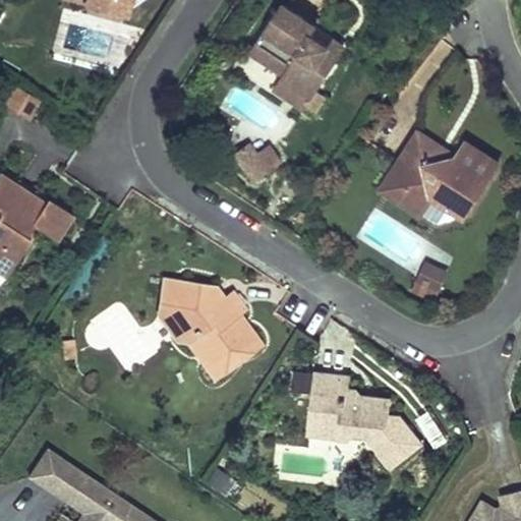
[(114,0),(87,0),(84,10),(125,19),(130,4),(114,0)]
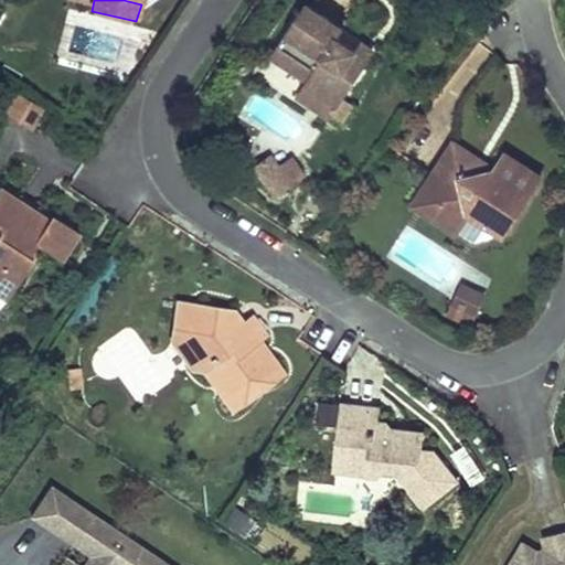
[(306,3),(272,56),(307,81),(302,86),(337,108),(373,54),(360,45),(356,50),(337,36),(342,28),(306,3)]
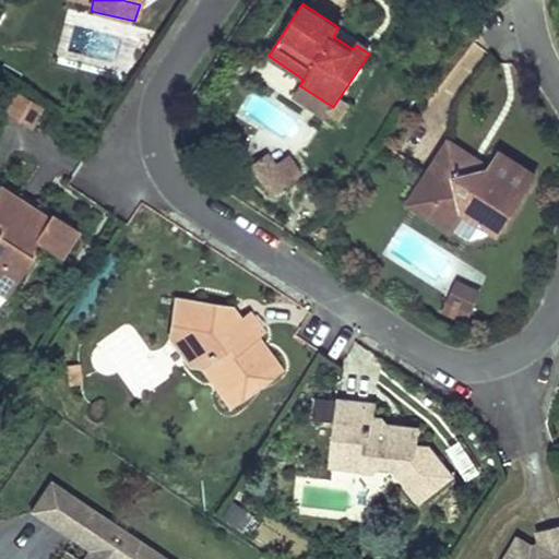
[(299,85),(293,96),(326,117),(333,107),(299,85)]
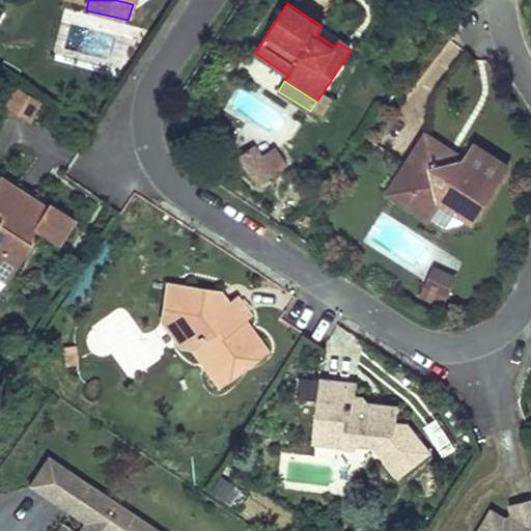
[(40,102),(18,88),(9,103),(31,116),(40,102)]
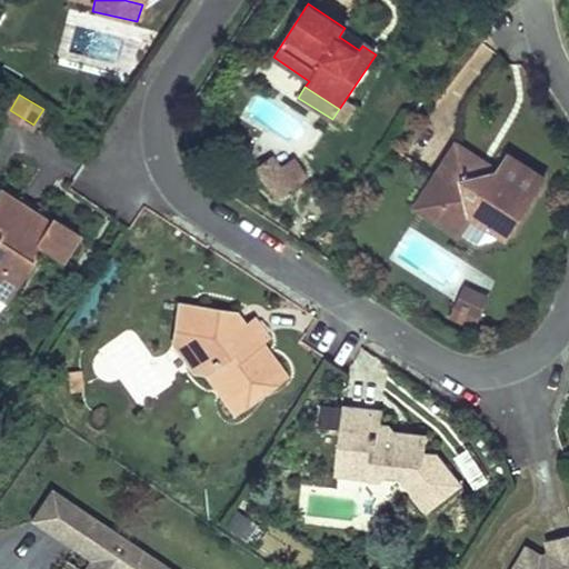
[(457,146),(428,189),(447,202),(435,222),(457,238),(472,215),(490,226),(502,207),(519,217),(543,179),(508,158),(498,173),(486,175),(472,167),(472,156),(457,146)]
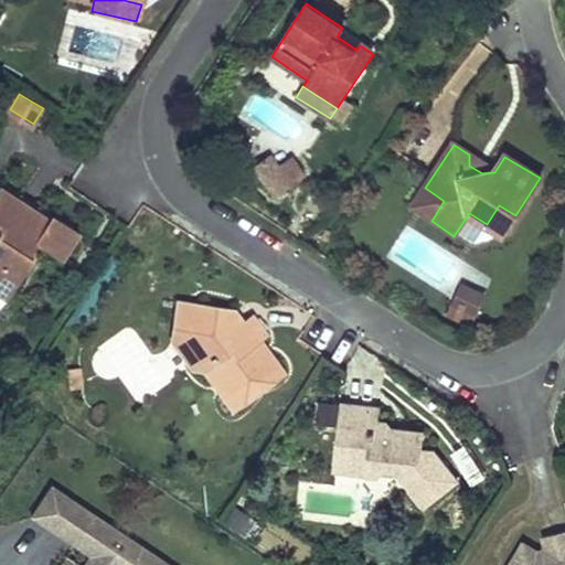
[(508,152),(504,157),(540,178),(542,176),(508,152)]
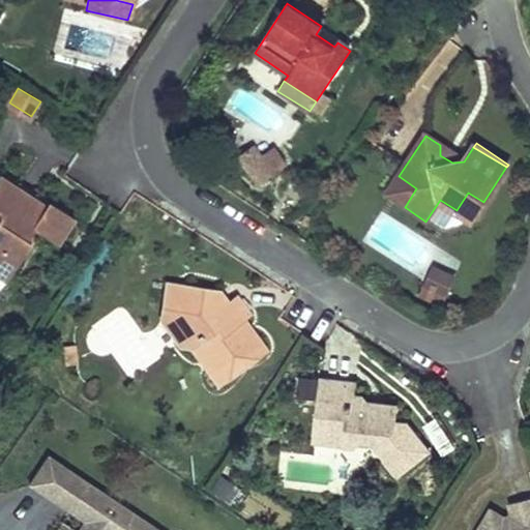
[(464,162),(440,145),(440,155),(452,163),(464,162)]
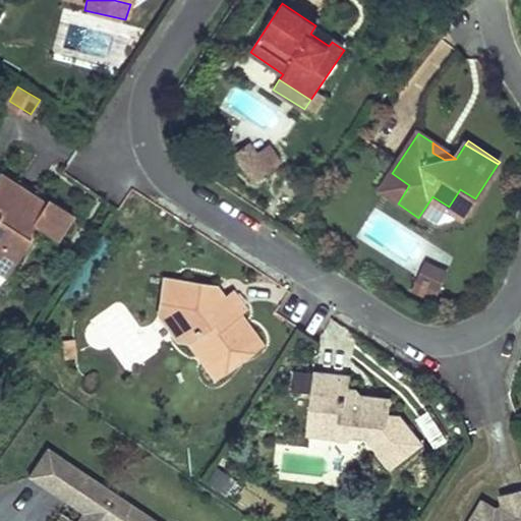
[(264,145),(237,170),(252,185),(279,160),(264,145)]
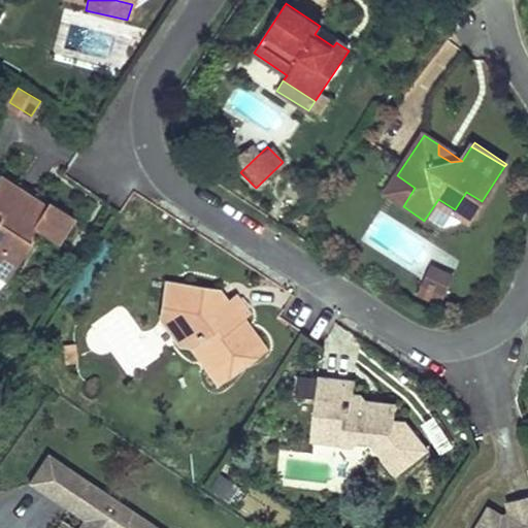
[(0,173),(0,179),(41,205),(44,201),(0,173)]
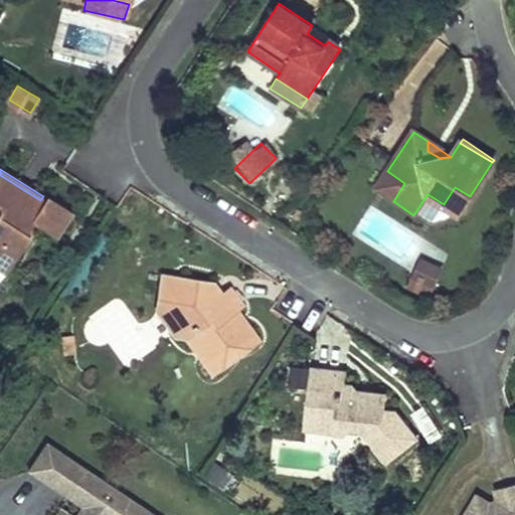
[(387,171),(375,190),(393,201),(404,183),(387,171)]
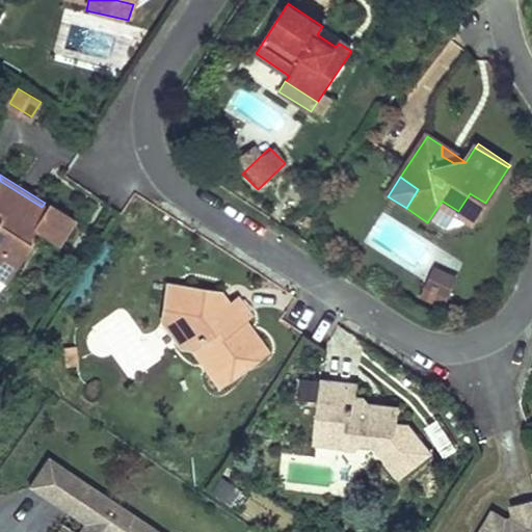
[(0,181),(0,280),(4,283),(36,233),(55,244),(71,219),(45,203),(42,207),(0,181)]
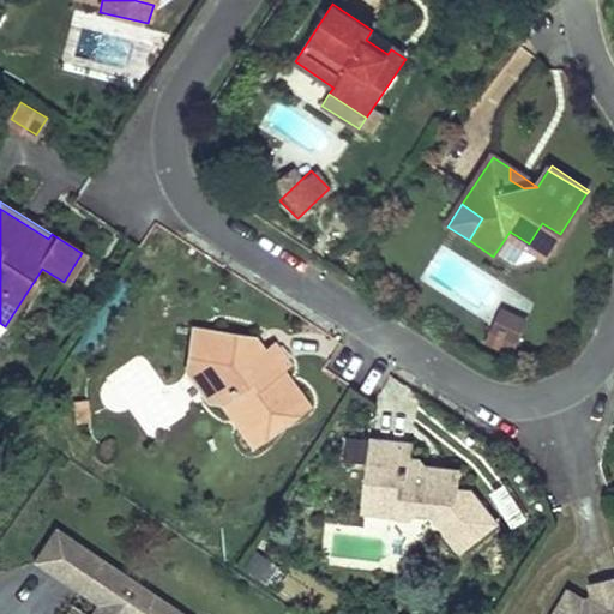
[(510,232),(493,257),(513,270),(548,253),(560,234),(542,223),(529,244),(510,232)]
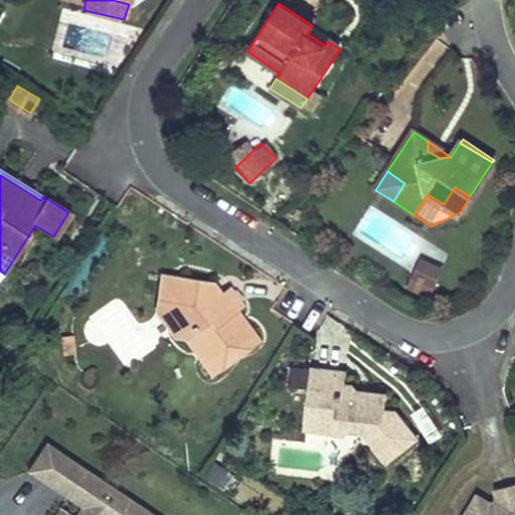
[(423,256),(414,272),(435,283),(442,267),(423,256)]
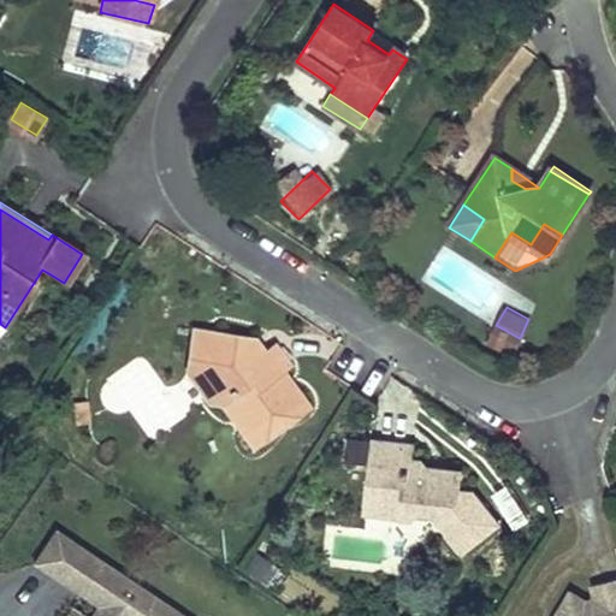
[(253,455),(314,412),(286,375),(295,369),(276,345),(266,353),(258,342),(191,331),(187,378),(208,409),(221,410),(253,455)]
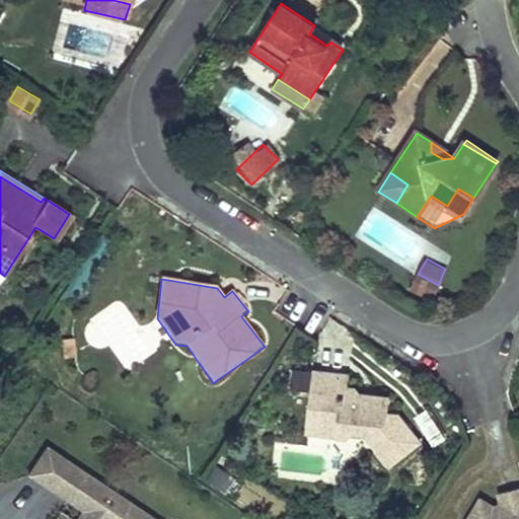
[(389,471),(423,446),(400,417),(391,416),(391,398),(362,395),(357,389),(349,389),(350,375),(313,372),(306,440),(347,444),(352,439),(364,441),(389,471)]
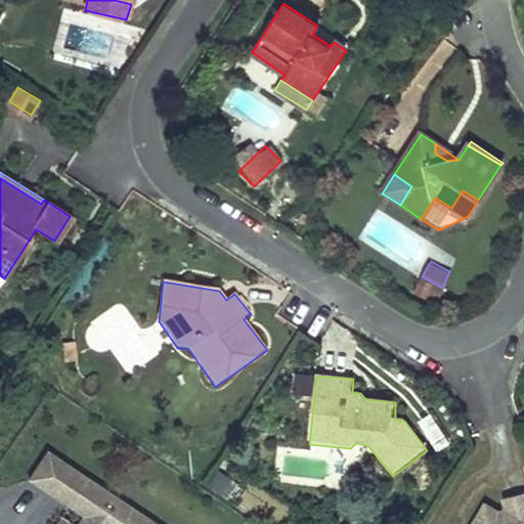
[(78,465),(50,446),(32,474),(72,501),(79,491),(66,482),(78,465)]
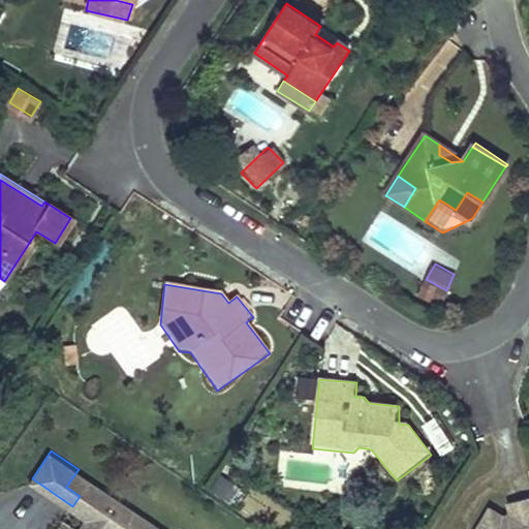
[(165,528),(79,469),(66,487),(80,496),(72,506),(87,516),(79,527),(65,518),(57,528),(165,528)]
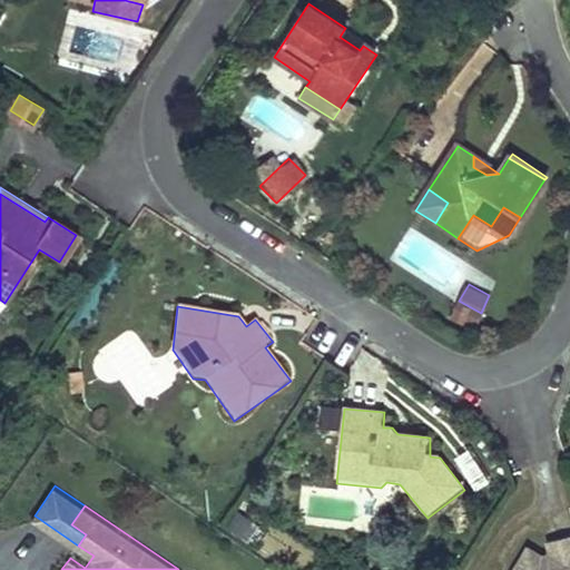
[(235,513),(223,529),(249,549),(262,533),(235,513)]
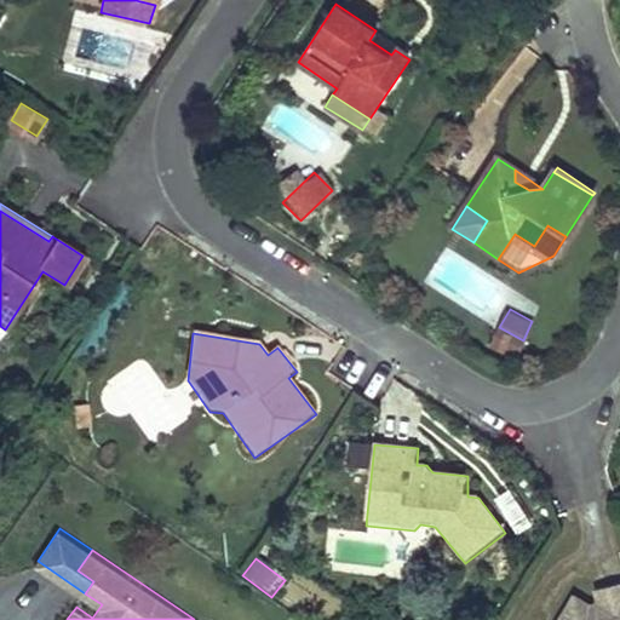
[(619,586),(593,595),(598,609),(603,600),(616,595),(619,597),(619,586)]
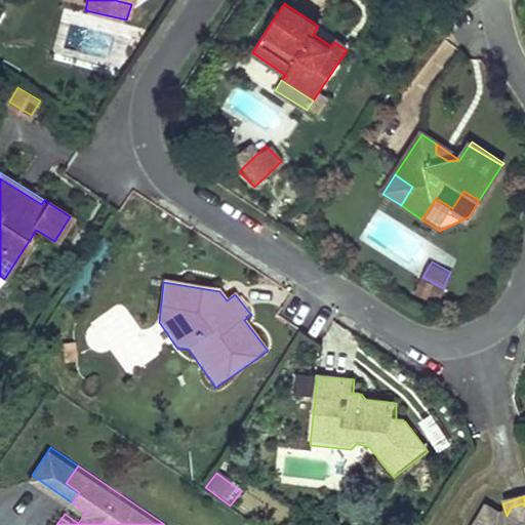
[(524,524),(524,506),(522,503),(511,508),(507,516),(498,518),(485,511),(476,524),(524,524)]
